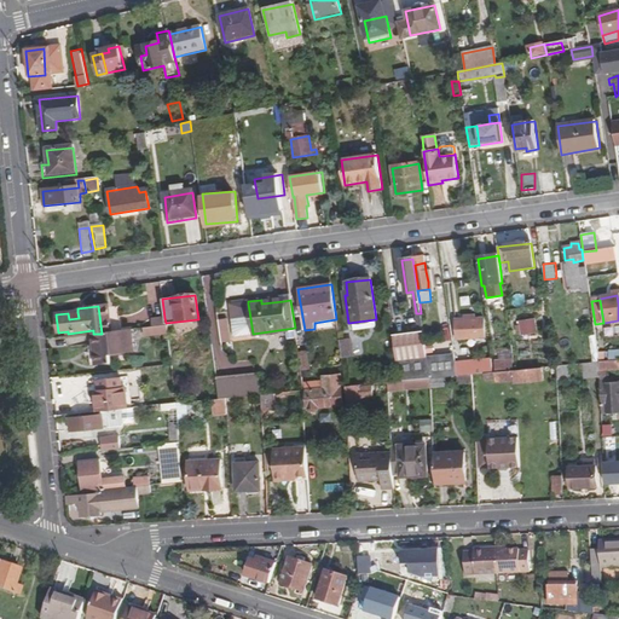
[(520,318),(521,334),(539,333),(537,317),(520,318)]
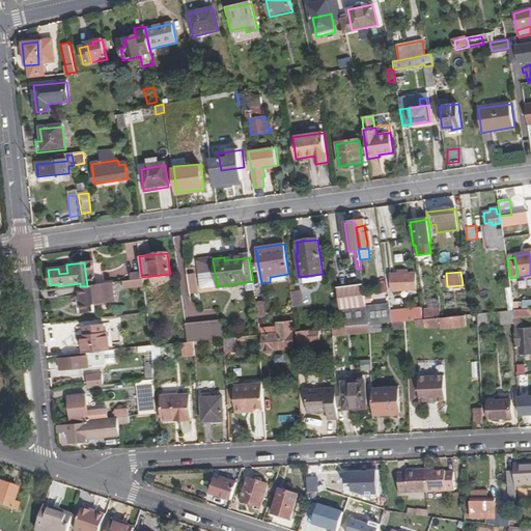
[(415,275),(408,275),(398,276),(391,276),(392,291),(416,289),(415,275)]
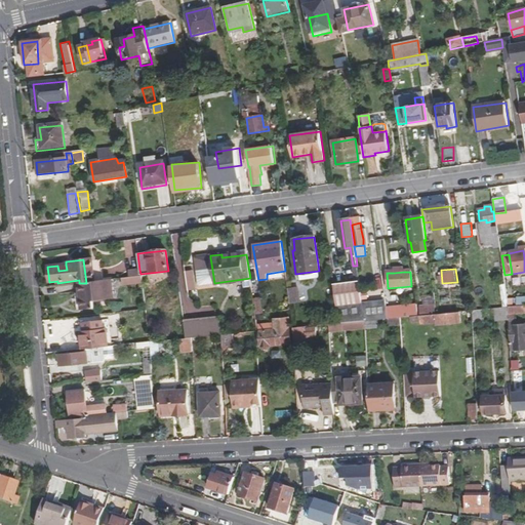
[(524,275),(513,277),(514,284),(524,282),(524,275)]
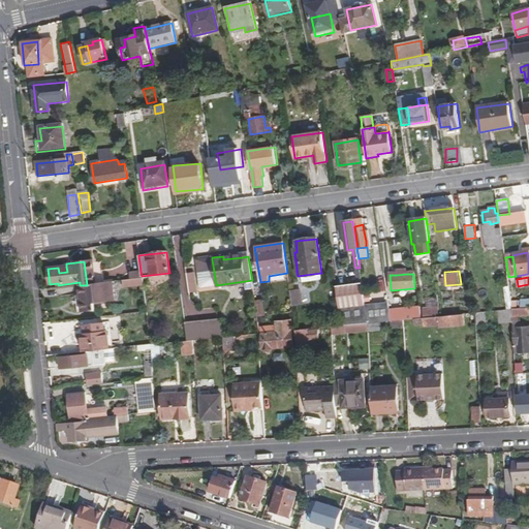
[(143,286),(142,279),(131,280),(128,280),(123,281),(124,288),(143,286)]
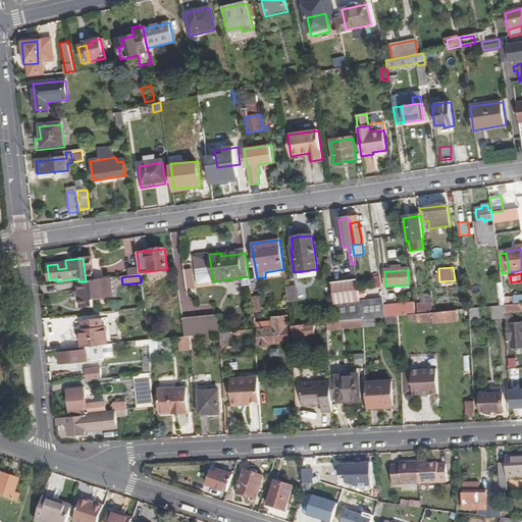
[(110,279),(110,278),(86,281),(79,281),(82,308),(94,306),(93,299),(112,297),(112,292),(114,292),(113,278),(110,279)]
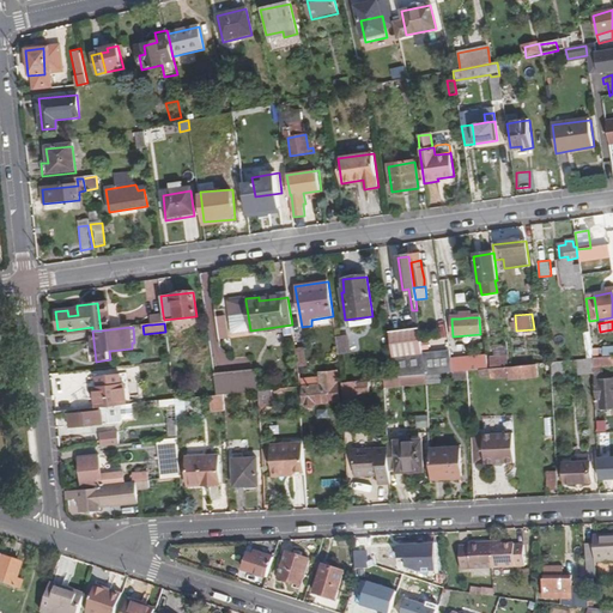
[(389,332),(396,378),(426,376),(424,357),(419,327),(414,328),(389,332)]
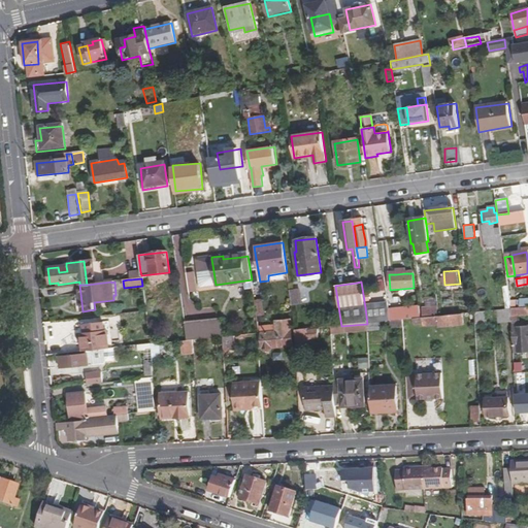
[(507,285),(502,287),(507,304),(512,303),(507,285)]
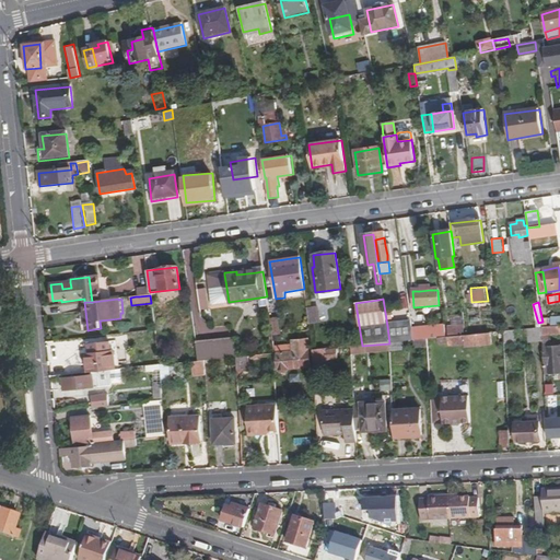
[(269,317),(272,336),(281,335),(279,317),(269,317)]
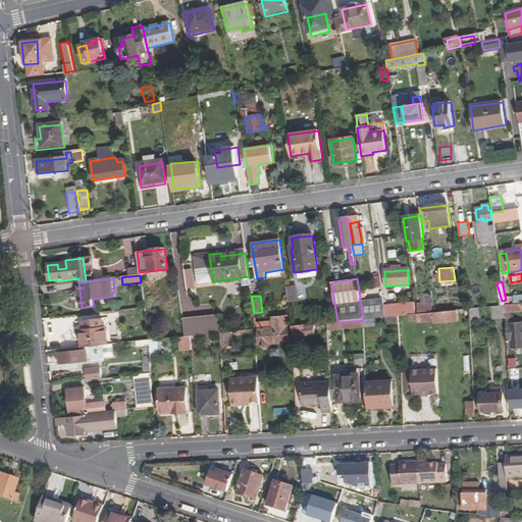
[(361,304),(363,320),(373,319),(386,317),(383,301),(361,304)]
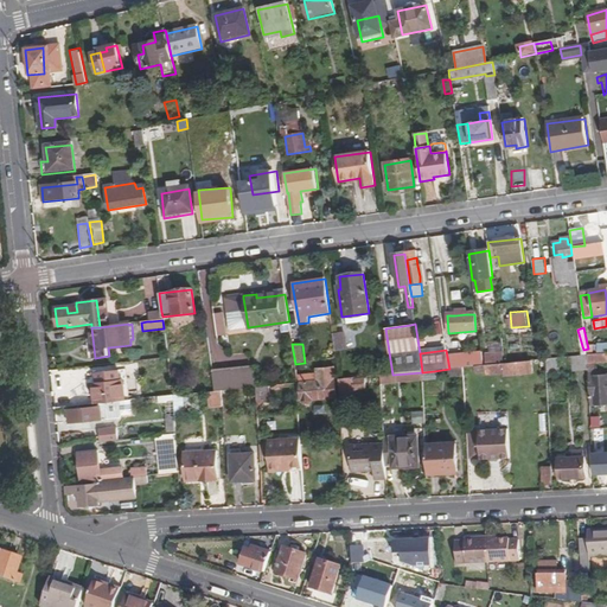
[(264,353),(263,369),(275,370),(276,355),(264,353)]
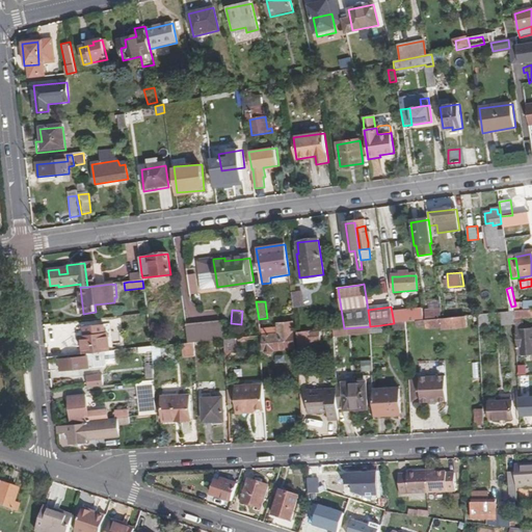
[(427,319),(441,318),(440,310),(426,311),(427,319)]
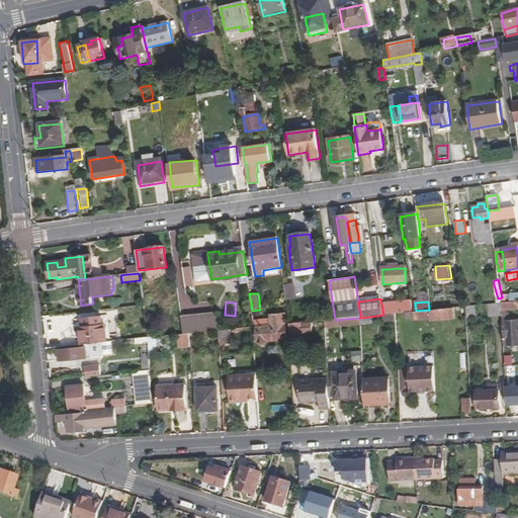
[(490,317),(501,316),(499,301),(488,304),(490,317)]
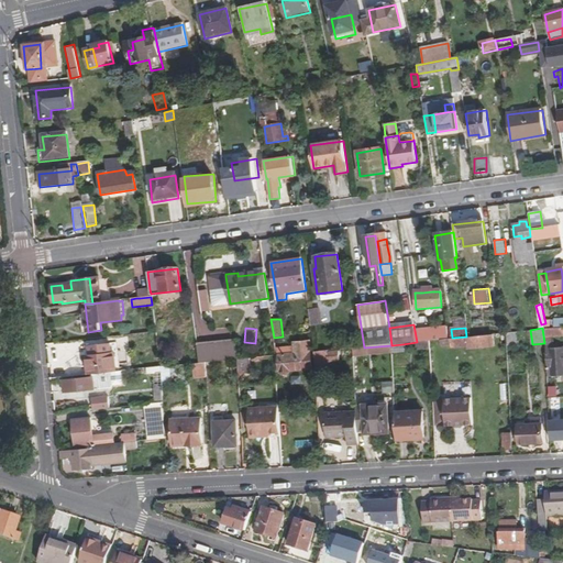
[(562,328),(544,330),(545,338),(547,338),(548,364),(562,363),(562,335),(551,337),(551,335),(562,333),(562,328)]
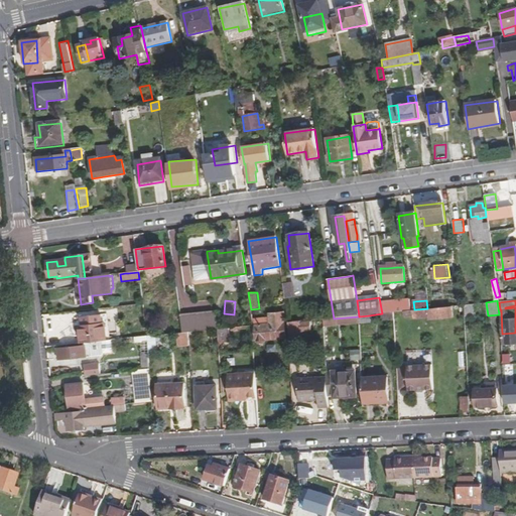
[(452,306),(429,309),(411,310),(394,312),(395,314),(402,314),(402,316),(411,315),(412,318),(427,316),(428,320),(453,318),(452,306)]
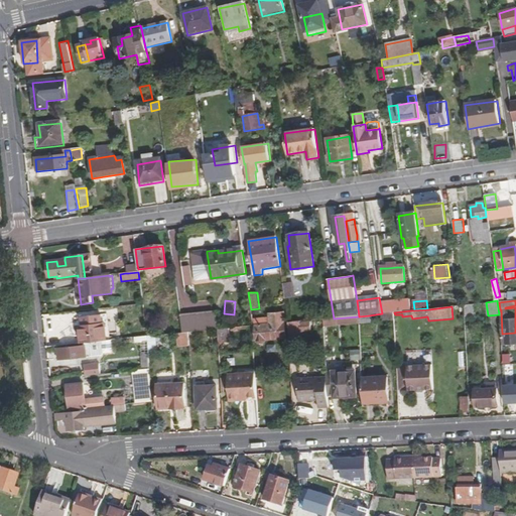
[(216,312),(180,316),(183,334),(188,333),(218,330),(217,319),(216,312)]
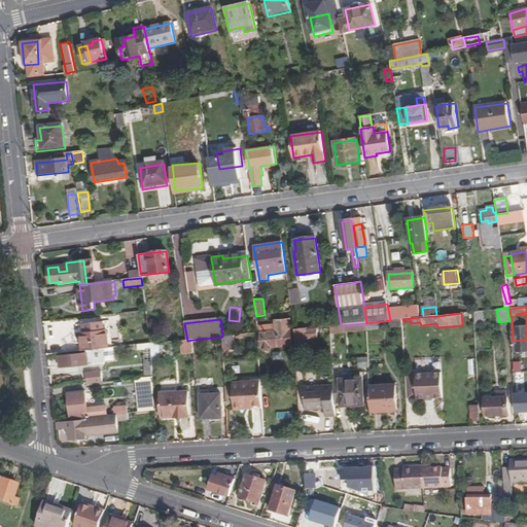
[(402,319),(391,320),(391,328),(403,327),(403,321),(402,319)]
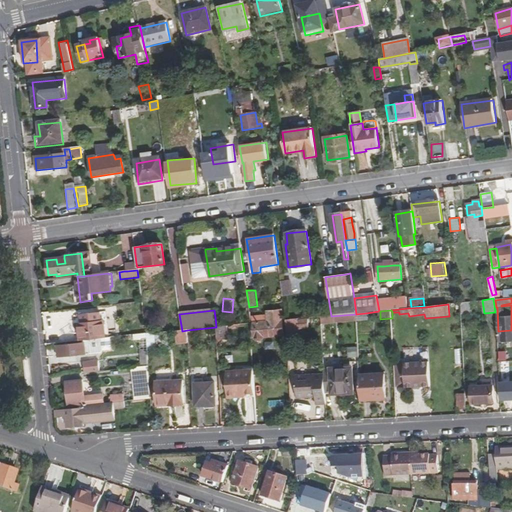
[(256,324),(282,321),(282,311),(266,312),(267,316),(255,318),(256,324)]
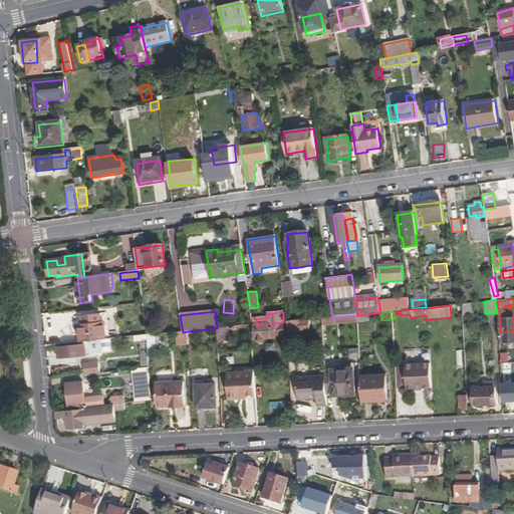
[(100,340),(105,340),(103,320),(101,320),(100,313),(81,315),(82,323),(78,323),(80,342),(84,342),(100,340)]
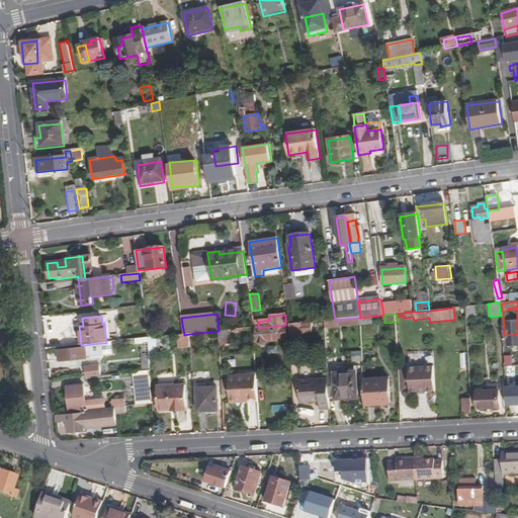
[(360,318),(360,325),(371,324),(370,317),(360,318)]
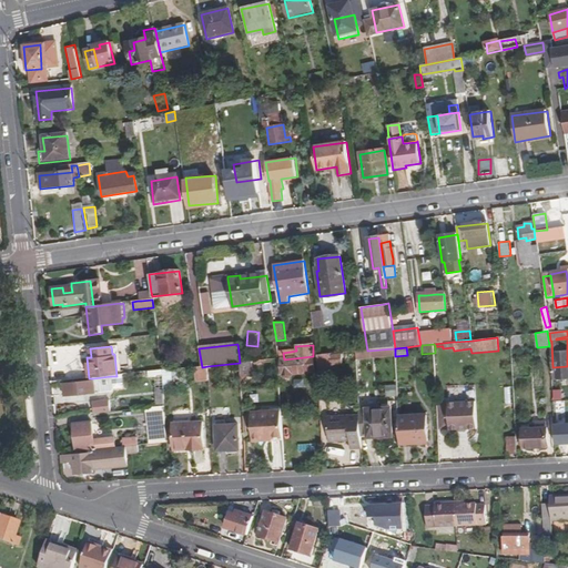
[(317,355),(318,372),(325,371),(324,366),(331,365),(330,356),(330,354),(317,355)]
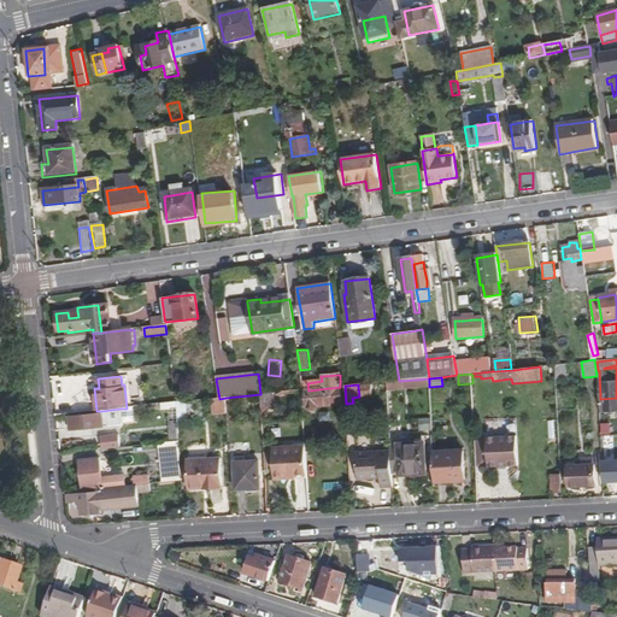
[(371,386),(358,387),(359,397),(371,395),(371,386)]
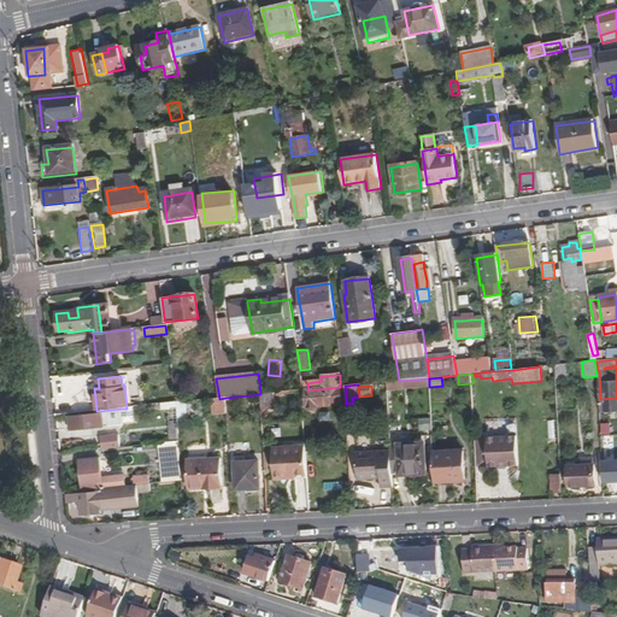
[(341,405),(340,387),(309,391),(305,391),(306,409),(309,412),(315,411),(317,409),(317,407),(341,405)]
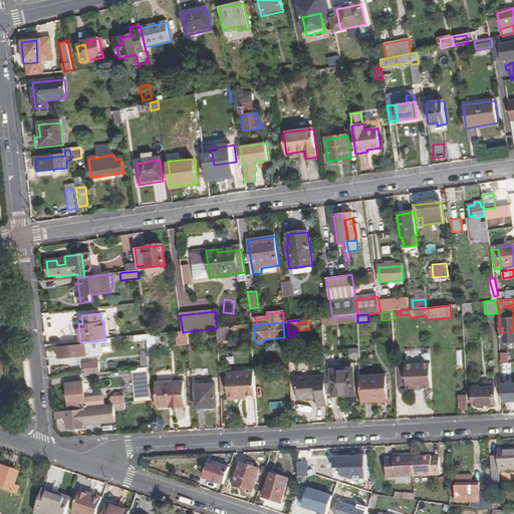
[(217,328),(218,339),(228,338),(227,328),(217,328)]
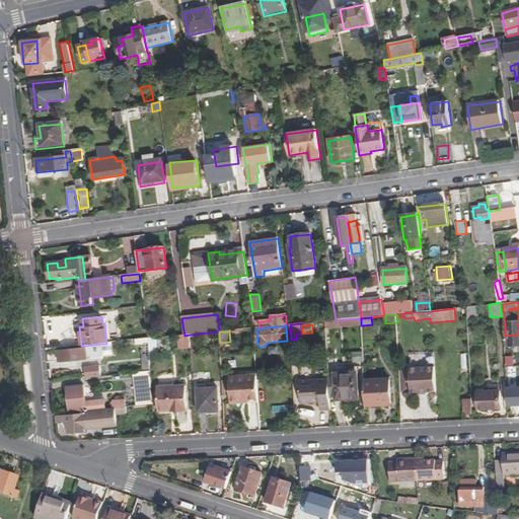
[(161,338),(149,339),(149,345),(149,350),(156,350),(158,350),(158,344),(162,344),(161,338)]
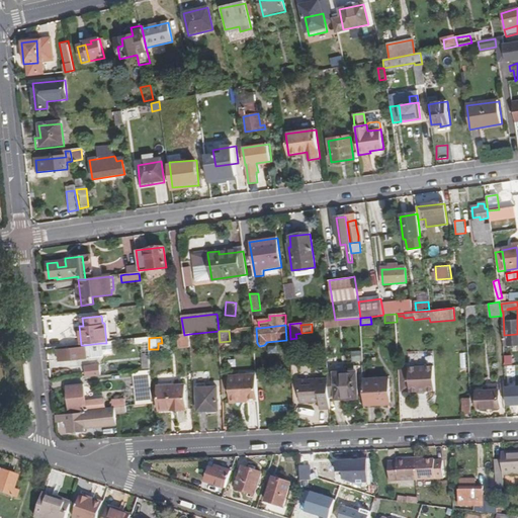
[(101,343),(102,356),(113,355),(112,342),(106,343),(101,343)]
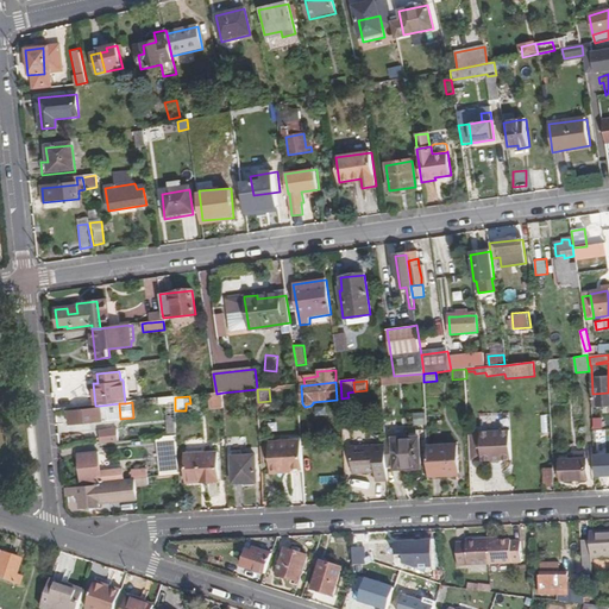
[(119,403),(100,406),(100,409),(68,413),(69,426),(118,421),(121,420),(120,419),(119,403)]
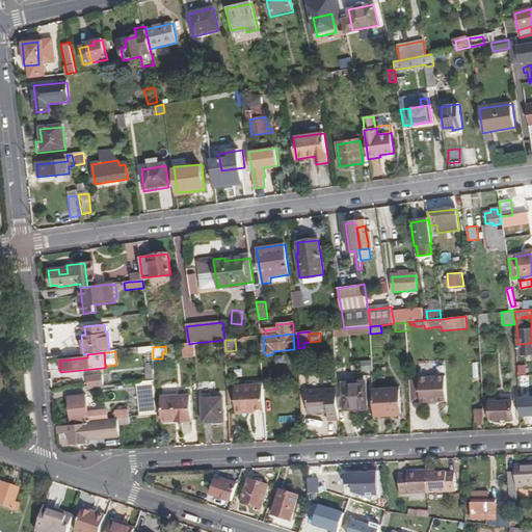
[(439,400),(447,399),(445,372),(436,372),(434,370),(430,371),(428,373),(420,373),(421,401),(429,400),(431,402),(436,402),(439,400)]
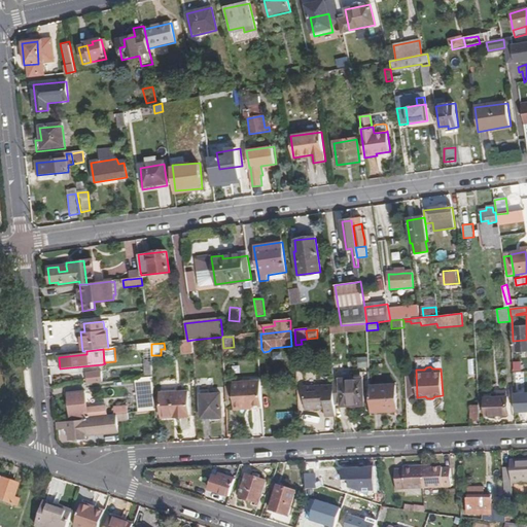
[(86,374),(88,382),(101,380),(101,373),(86,374)]
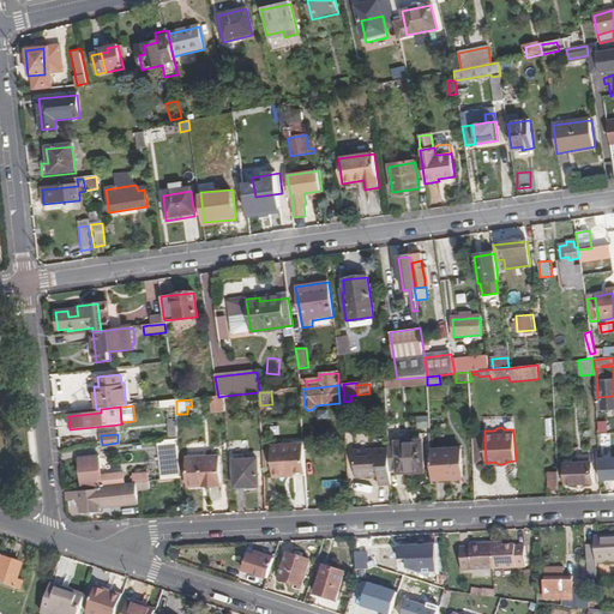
[(485,439),(474,439),(475,465),(486,464),(485,439)]
